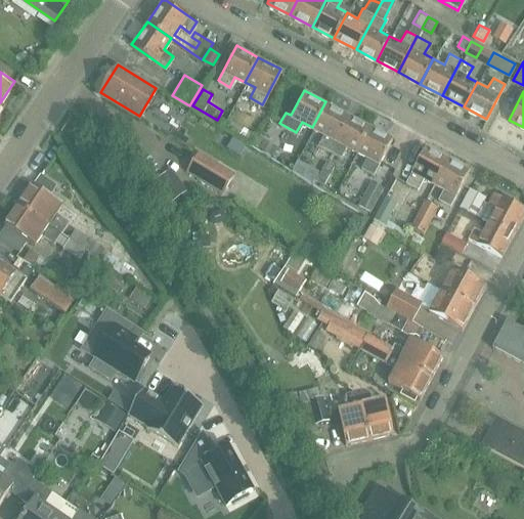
[(325,101),(312,127),(323,133),(317,143),(329,148),(348,114),(325,101)]
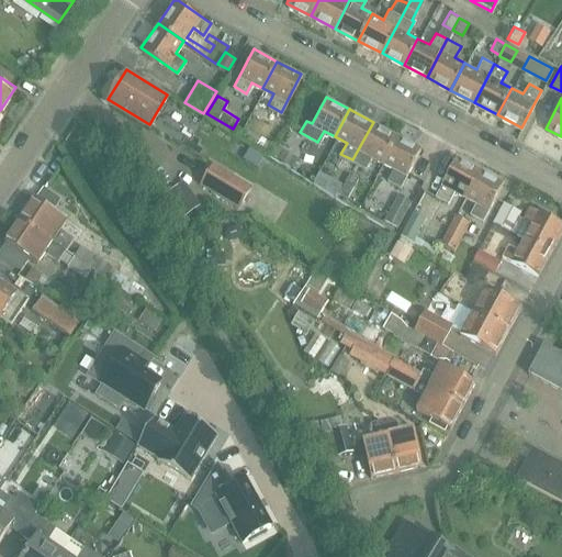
[(373,122),(352,159),(366,166),(371,156),(382,162),(396,134),(373,122)]
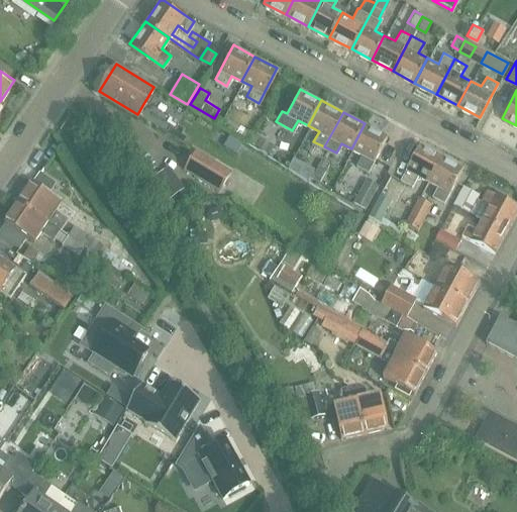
[(247,137),(250,139),(253,132),(224,114),(218,123),(246,140),(247,137)]
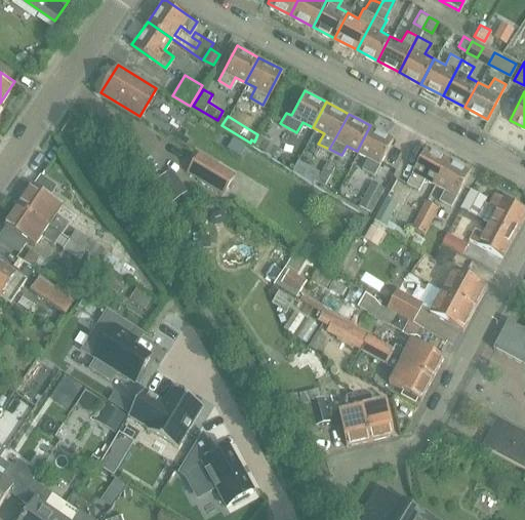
[(370,125),(357,151),(367,156),(362,166),(373,172),(393,137),(370,125)]
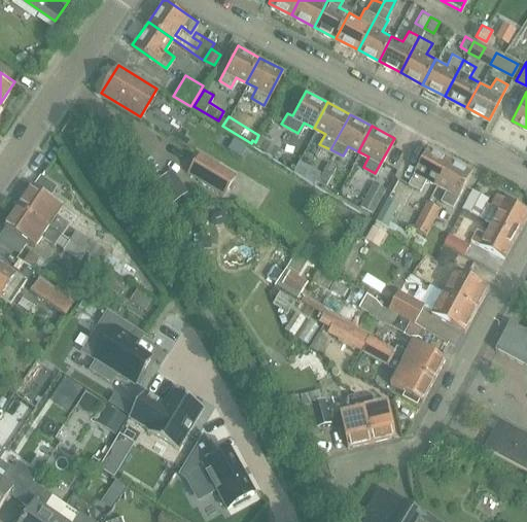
[(262,138),(258,135),(255,142),(274,153),(278,146),(264,136),(262,138)]
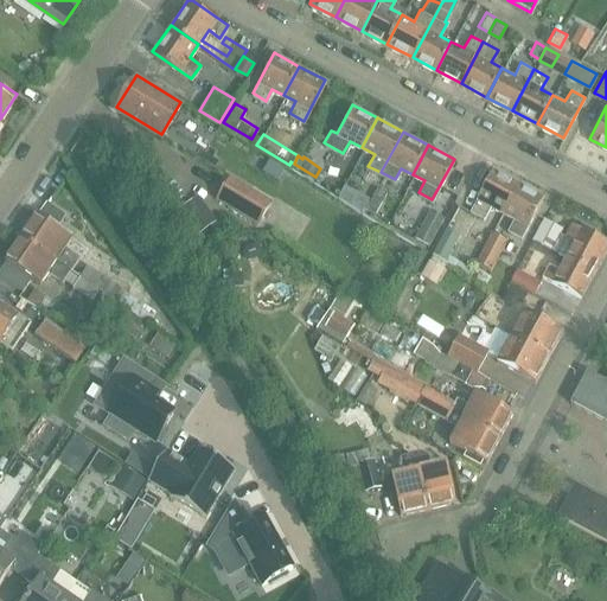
[(490,204),(502,211),(517,181),(491,167),(470,209),(484,216),(490,204)]
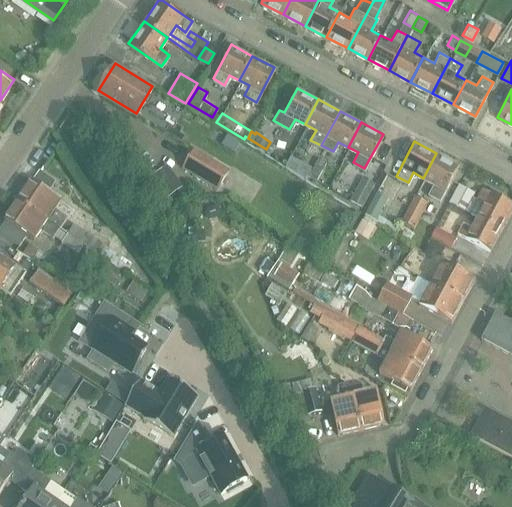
[(194,148),(183,165),(217,185),(228,168),(194,148)]
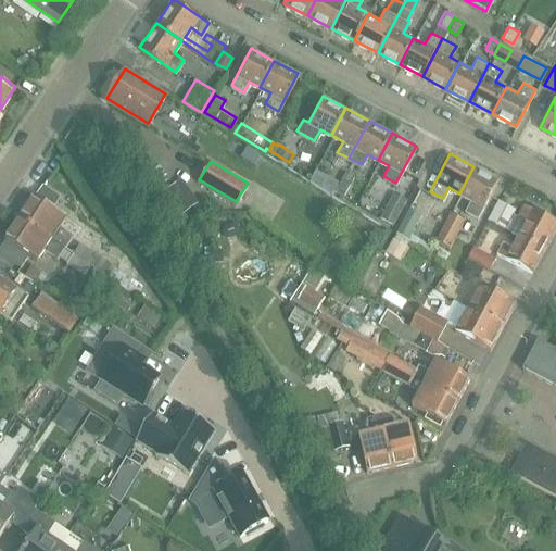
[(474,166),(459,193),(470,200),(465,210),(466,211),(477,216),(497,178),(474,166)]
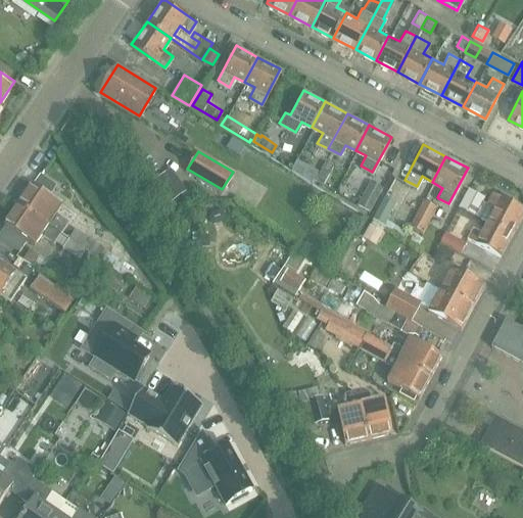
[(294,159),(290,168),(301,173),(305,166),(294,159)]
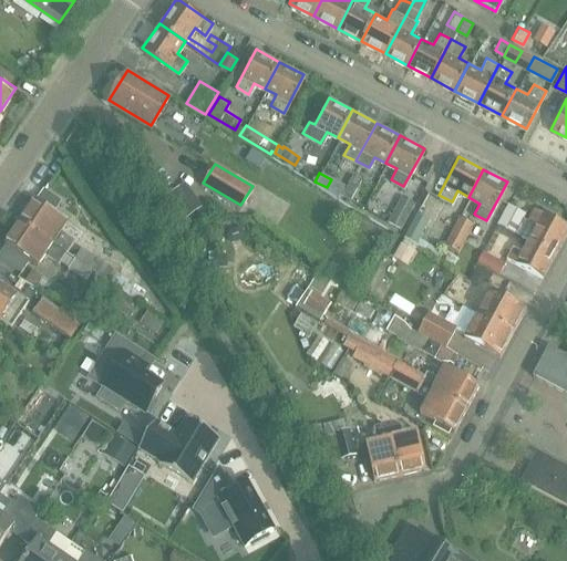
[(203,203),(185,179),(167,191),(173,199),(168,203),(181,219),(203,203)]
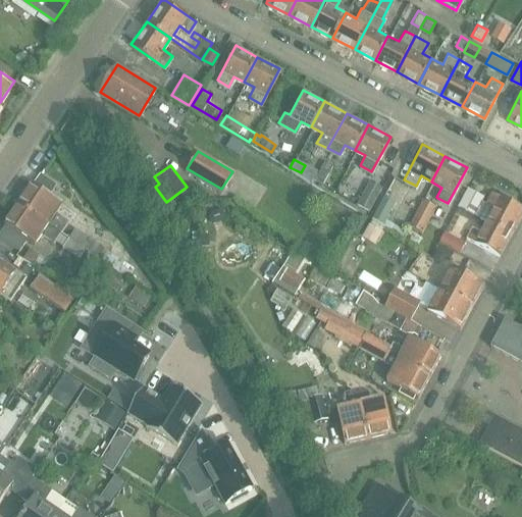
[(32,179),(17,200),(60,229),(68,218),(56,209),(62,201),(49,192),(56,182),(40,170),(33,181),(32,179)]
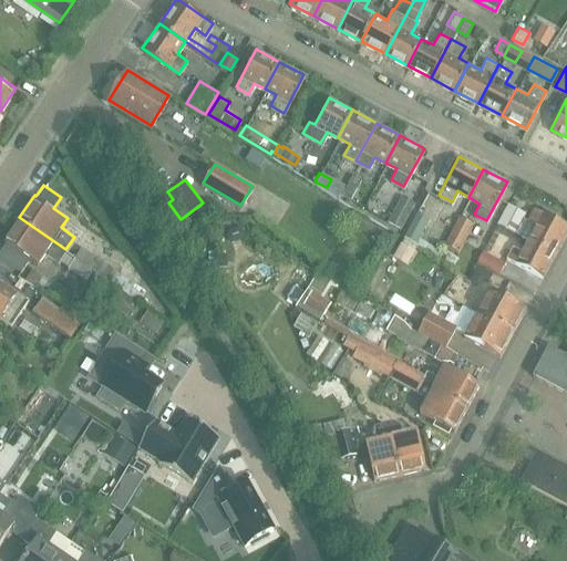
[(401,194),(388,219),(402,227),(415,201),(401,194)]
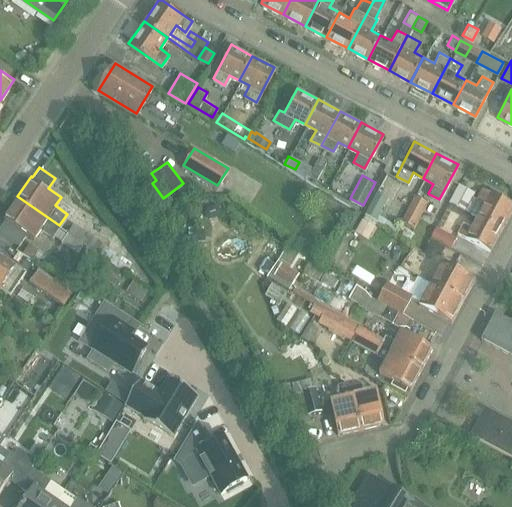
[(458,181),(448,200),(458,206),(459,205),(464,208),(474,190),(458,181)]
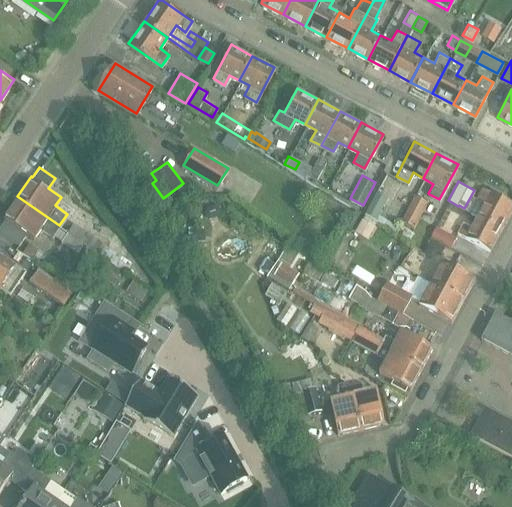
[(483,202),(476,215),(499,228),(511,204),(511,202),(481,186),(475,197),(483,202)]
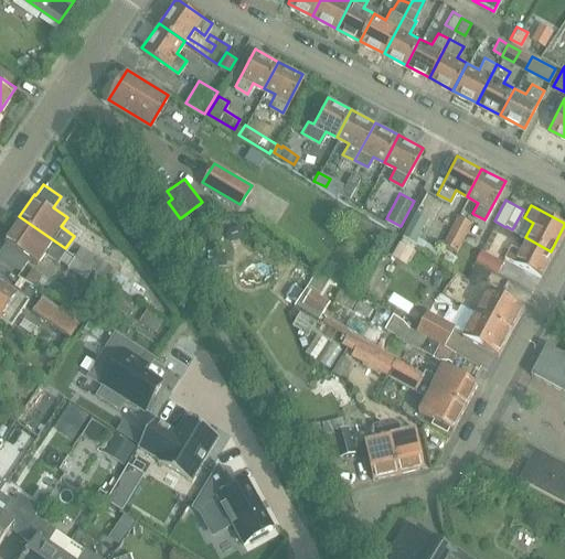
[(402,234),(437,254),(440,247),(418,234),(428,217),(416,211),(402,234)]
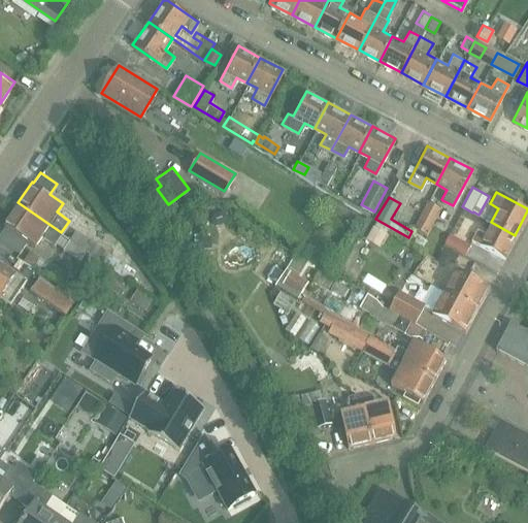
[(426,233),(440,205),(429,200),(428,199),(423,208),(414,226),(426,233)]
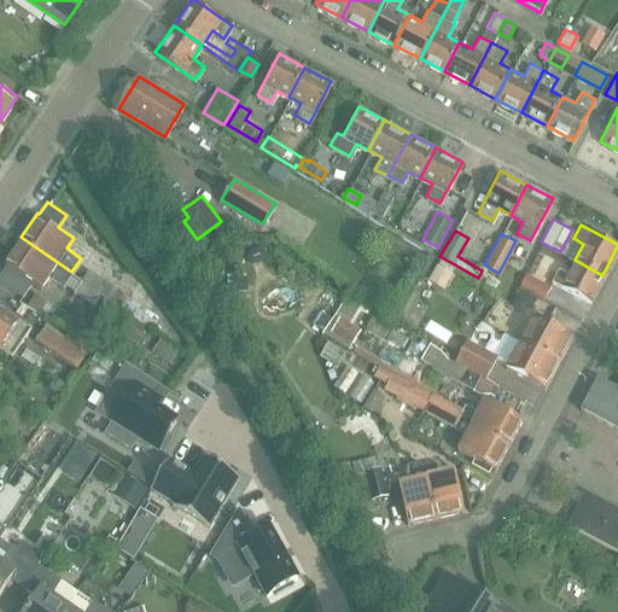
[(63,284),(71,272),(21,237),(5,261),(6,262),(0,270),(0,277),(23,293),(31,279),(41,285),(48,274),(63,284)]
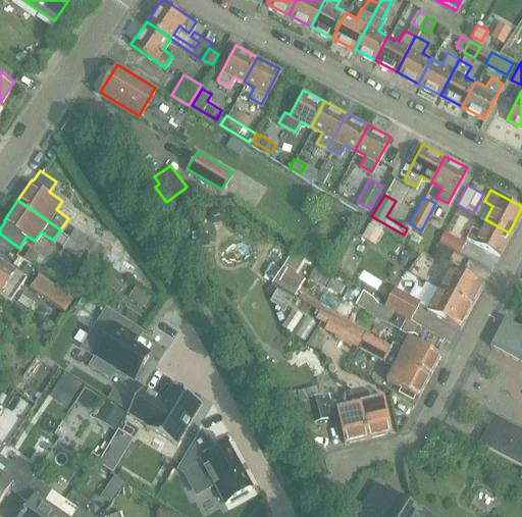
[(219,205),(210,208),(213,218),(222,215),(219,205)]
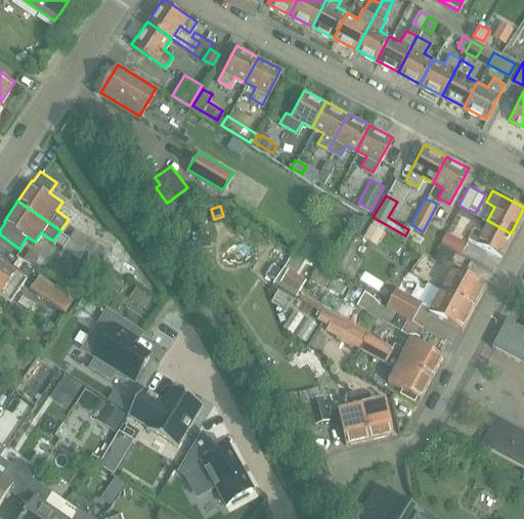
[(468,236),(499,254),(511,233),(487,220),(481,231),(473,226),(468,236)]
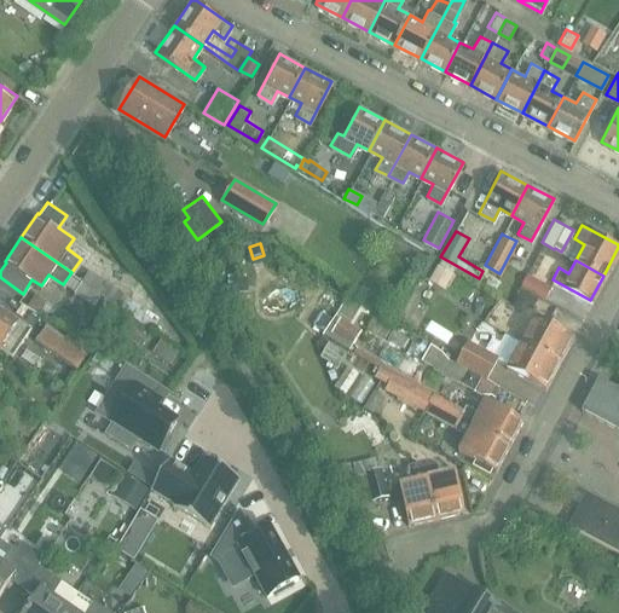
[(438,262),(432,273),(446,282),(453,271),(438,262)]
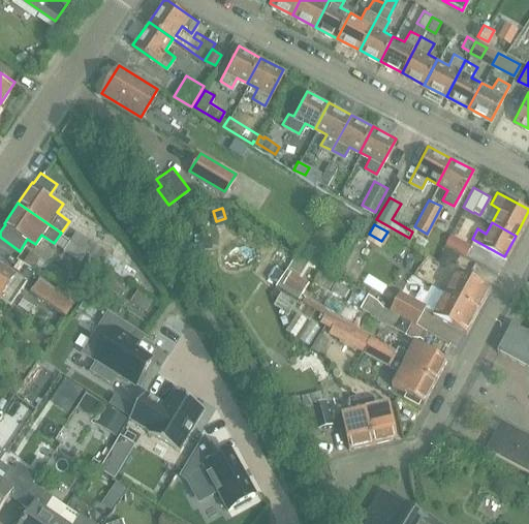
[(76,228),(69,239),(71,240),(86,252),(87,251),(111,268),(109,271),(122,280),(125,276),(129,279),(135,270),(124,262),(128,257),(113,246),(110,251),(76,228)]
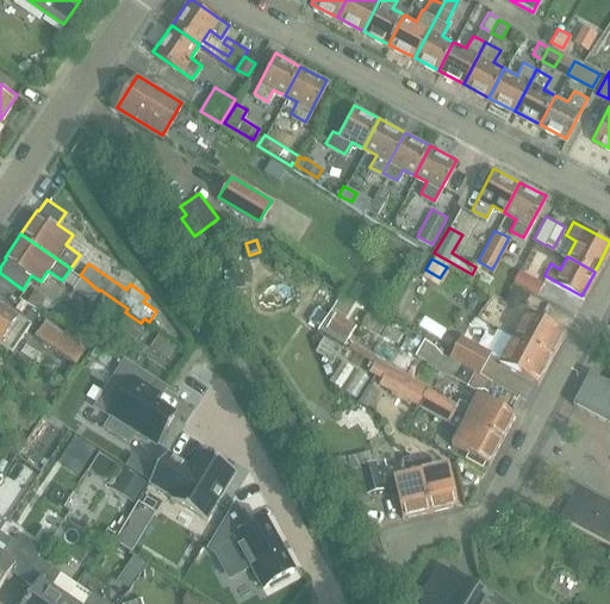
[(243,267),(232,269),(235,281),(246,280),(243,267)]
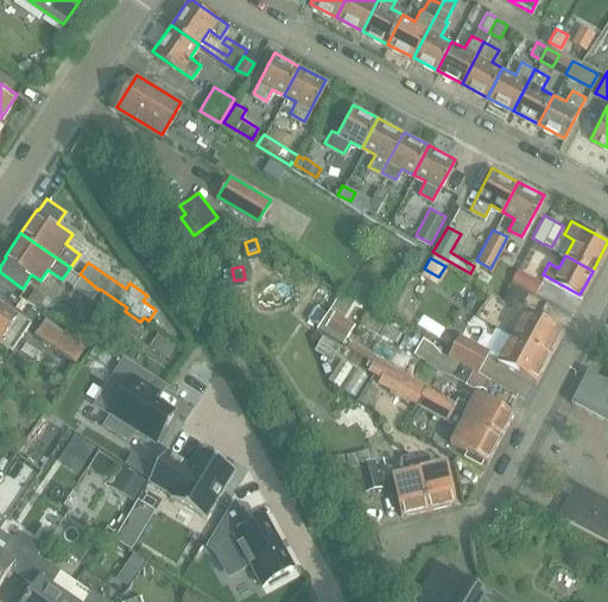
[(511,279),(533,291),(539,279),(515,266),(510,278),(511,279)]
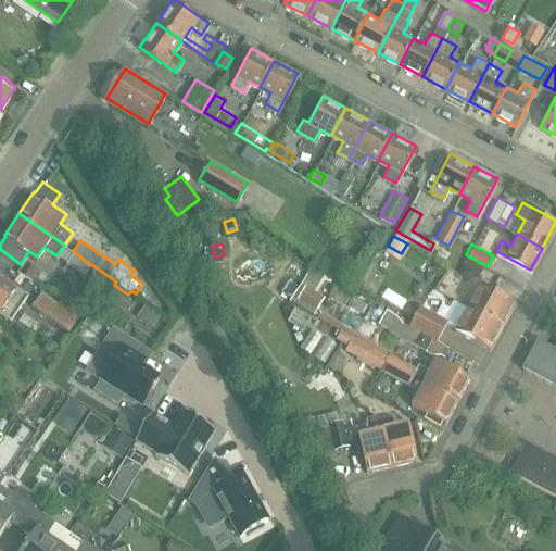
[(85,273),(90,265),(75,252),(73,251),(66,261),(85,273)]
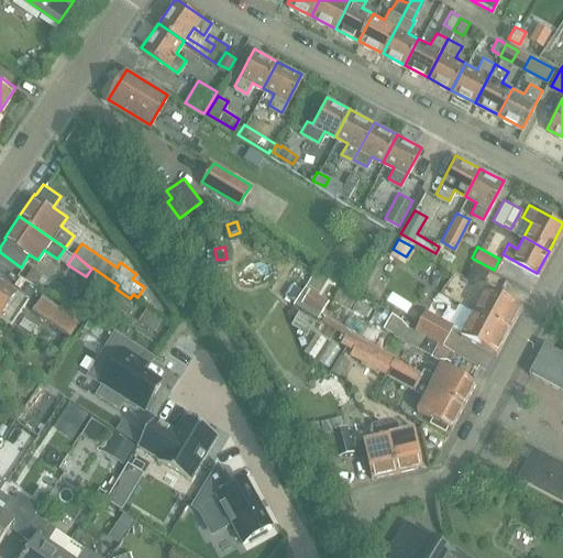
[(473,261),(465,275),(473,280),(476,273),(484,276),(488,269),(473,261)]
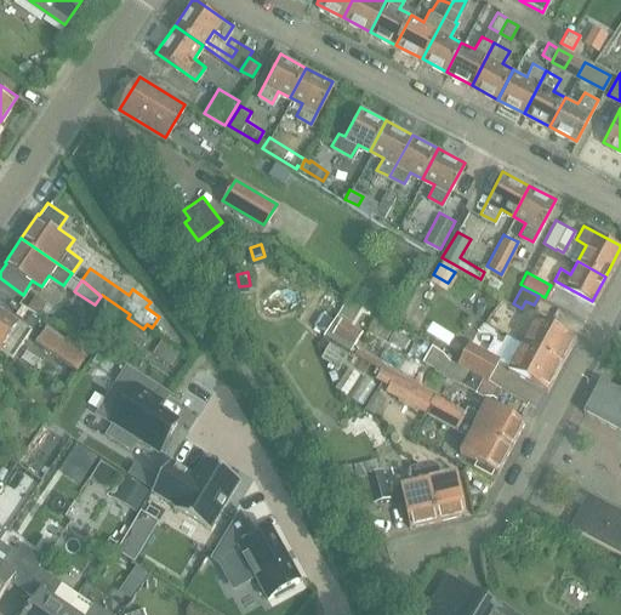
[(33,291),(26,303),(38,311),(45,299),(33,291)]
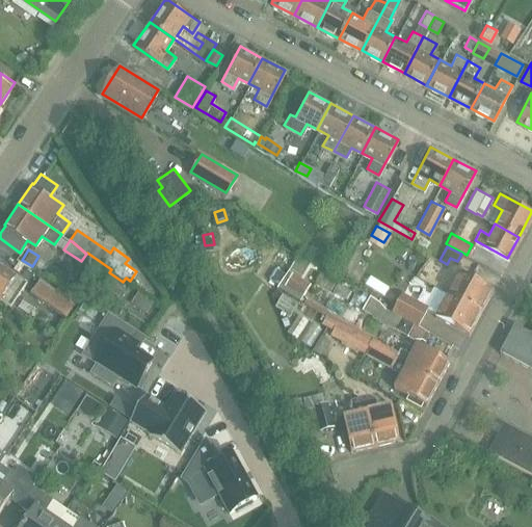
[(299,252),(277,284),(300,297),(310,281),(300,274),(311,258),(299,252)]
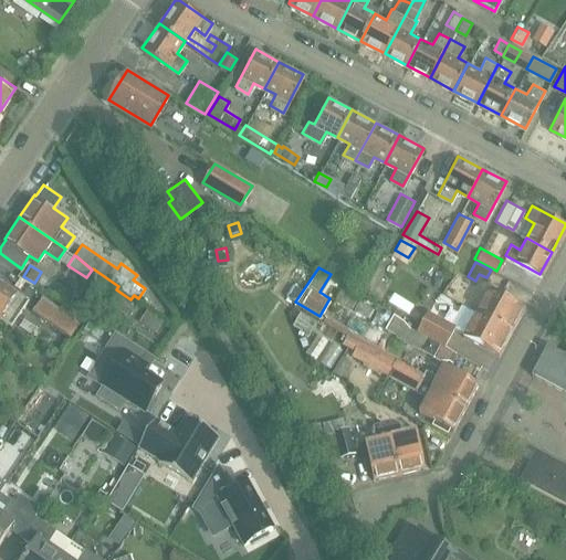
[(0,315),(11,323),(20,309),(28,298),(17,291),(0,280),(0,315)]
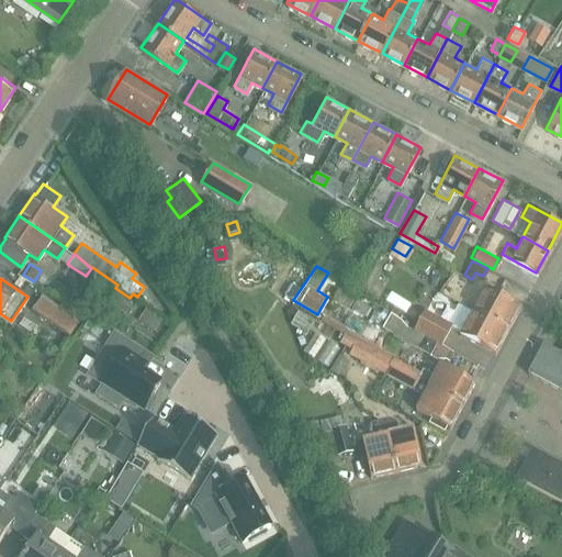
[(446,279),(440,287),(448,292),(453,285),(446,279)]
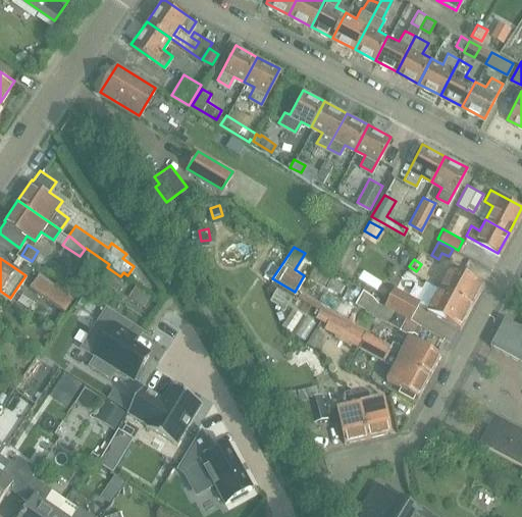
[(315,260),(308,272),(322,281),(330,270),(315,260)]
